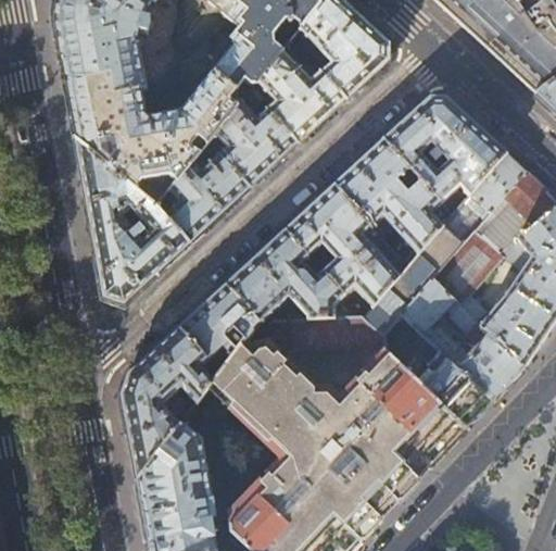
[(55,0),(55,4),(54,11),(55,22),(57,28),(65,77),(111,70),(115,91),(142,86),(148,85),(138,32),(139,26),(147,28),(150,13),(142,12),(143,8),(149,0),(55,0)]
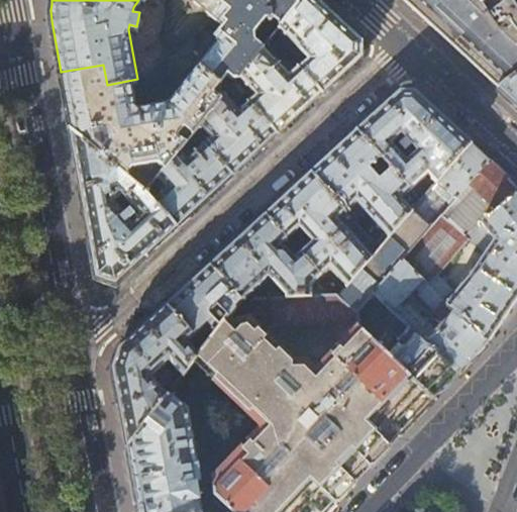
[(196,0),(211,12),(220,0),(196,0)]
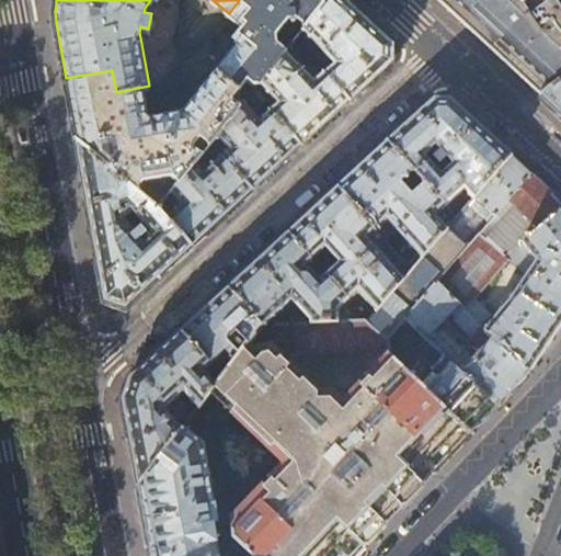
[(239,0),(229,13),(243,25),(236,35),(240,40),(217,68),(240,87),(249,77),(258,83),(261,79),(287,47),(287,46),(278,38),(277,32),(285,22),(293,27),(301,16),(307,22),(324,0),(239,0)]
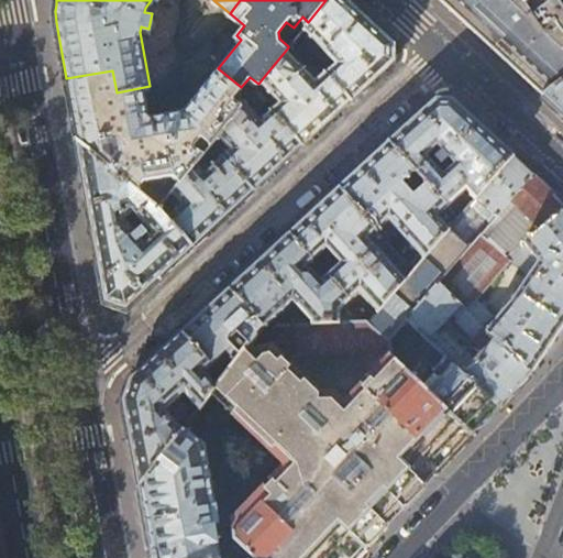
[(366,15),(350,0),(326,0),(308,22),(305,26),(334,59),(324,68),(352,98),(373,78),(385,66),(395,58),(395,41),(366,15)]
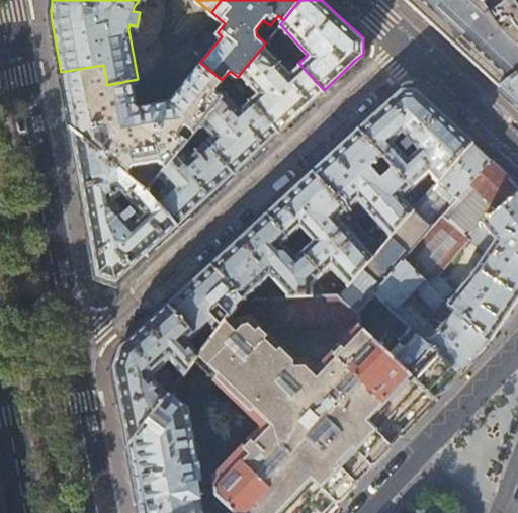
[(409,0),(418,8),(452,40),(499,84),(517,69),(517,0),(409,0)]
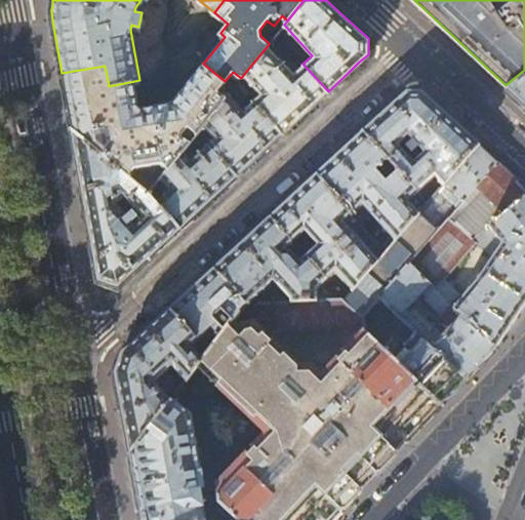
[(251,101),(282,133),(303,114),(328,91),(303,64),(293,72),(269,44),(244,74),(253,84),(244,92),(245,92),(251,101)]
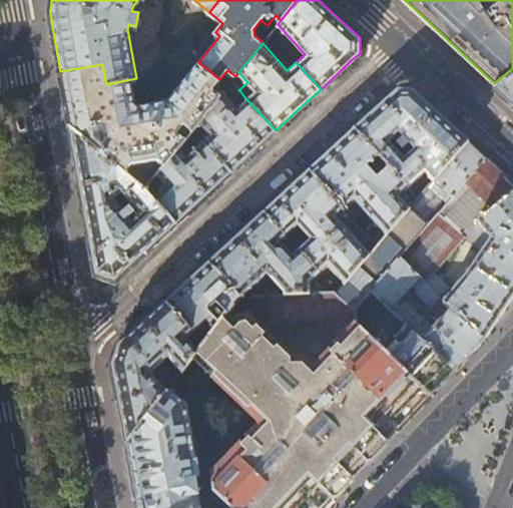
[(213,87),(219,79),(198,62),(169,98),(136,103),(131,79),(106,84),(102,64),(60,71),(65,97),(69,124),(126,171),(133,161),(145,159),(145,164),(152,164),(151,159),(158,157),(164,162),(178,145),(185,138),(177,131),(183,122),(192,129),(198,121),(220,94),(213,87)]
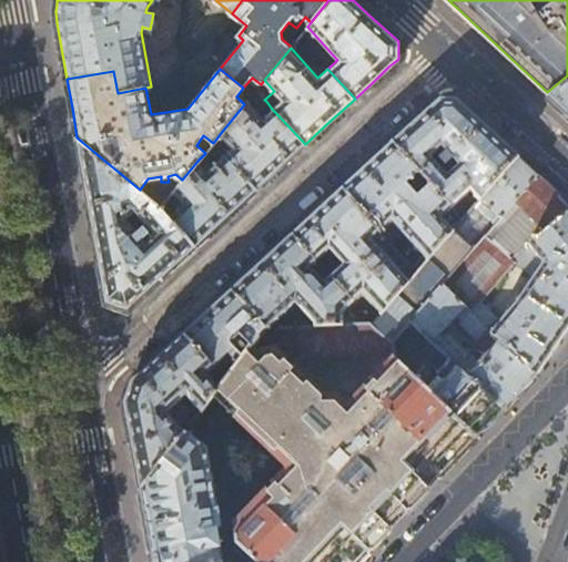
[(567,75),(547,92),(567,111),(567,75)]
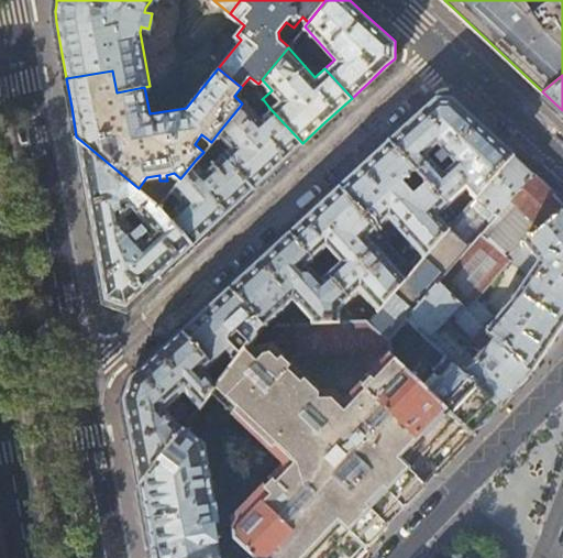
[(254,89),(242,104),(218,133),(230,145),(222,153),(254,187),(278,165),(302,143),(269,108),(262,116),(254,107),(263,99),(262,99),(254,89)]
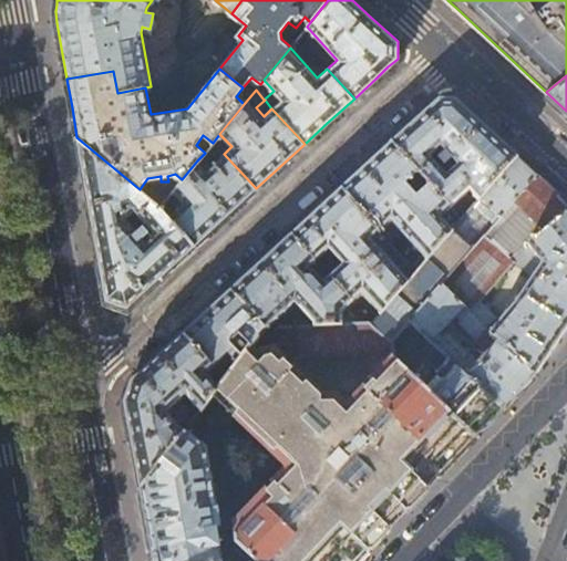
[(439,95),(421,112),(391,138),(420,169),(430,180),(452,204),(470,186),(478,196),(516,152),(481,118),(468,107),(455,95),(439,95)]
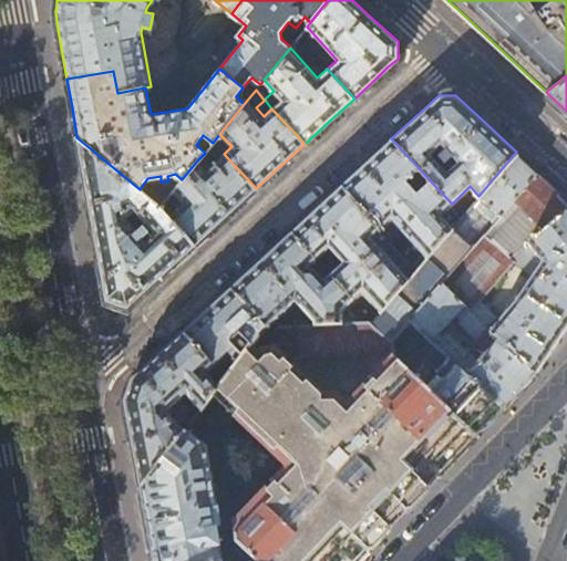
[(76,137),(83,169),(94,230),(105,297),(106,299),(127,307),(158,278),(195,245),(168,216),(161,207),(140,189),(76,137)]
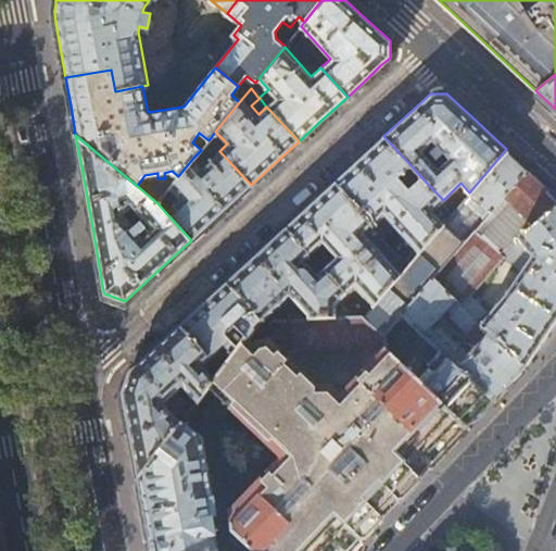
[(400,177),(412,166),(383,136),(359,159),(335,182),(374,224),(386,213),(419,251),(444,222),(432,210),(443,200),(421,177),(409,188),(400,177)]
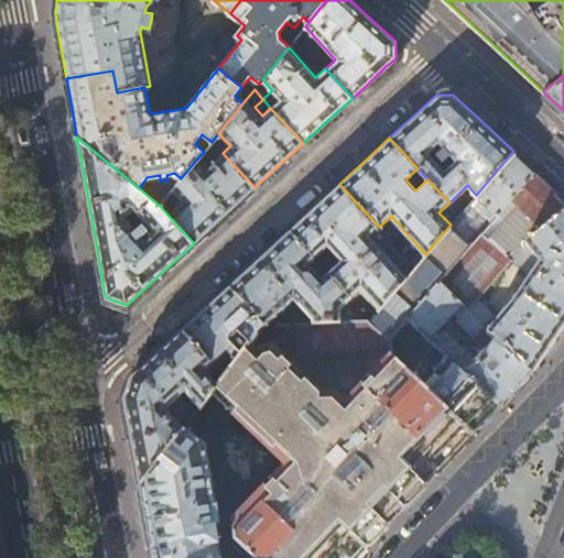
[(523,160),(513,151),(476,195),(451,225),(425,254),(407,275),(379,308),(371,317),(369,317),(391,335),(409,315),(441,279),(534,170),(523,160)]
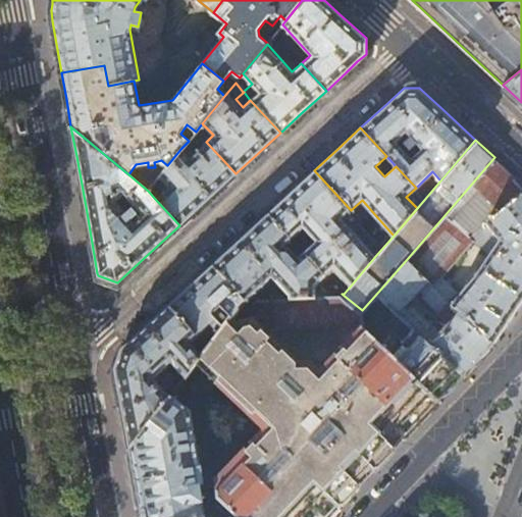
[(190,157),(181,148),(167,165),(159,175),(168,187),(155,199),(179,225),(208,199),(236,173),(206,142),(190,157)]
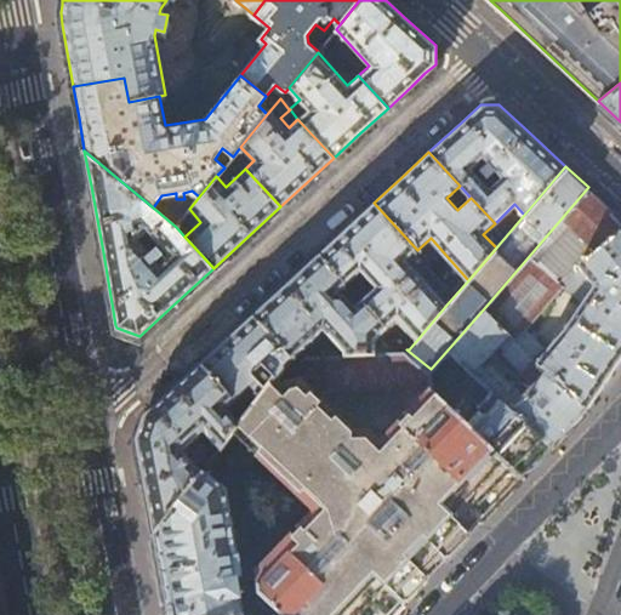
[(620,220),(611,208),(588,187),(485,307),(585,406),(620,352),(620,220)]
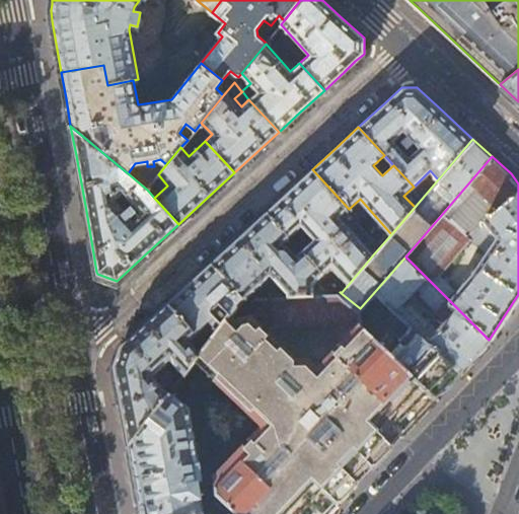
[(341,217),(349,209),(312,169),(300,180),(291,190),(267,211),(290,236),(302,225),(314,237),(302,248),(323,272),(332,265),(349,284),(374,253),(341,217)]
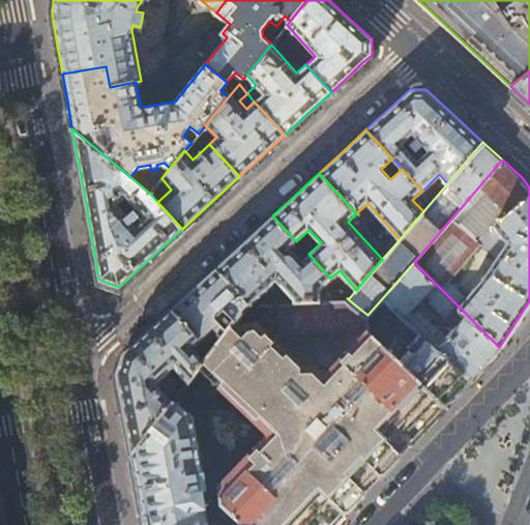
[(288,249),(296,241),(272,215),(244,241),(215,268),(247,302),(251,302),(276,279),(296,300),(321,299),(320,288),(330,278),(308,254),(302,260),(294,251),(292,251),(289,251),(288,249)]
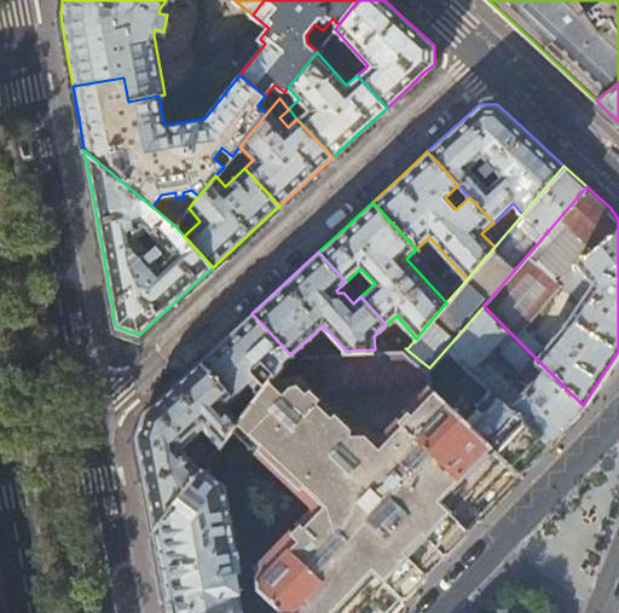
[(583,405),(484,306),(449,346),(482,377),(548,441),(567,422),(583,405)]
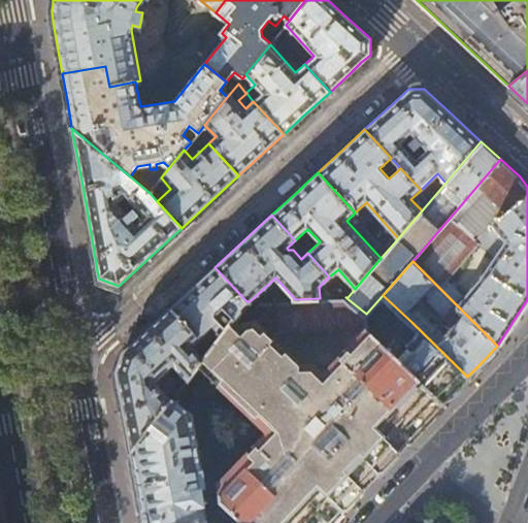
[(234,319),(246,301),(215,267),(192,288),(170,307),(209,350),(234,319)]
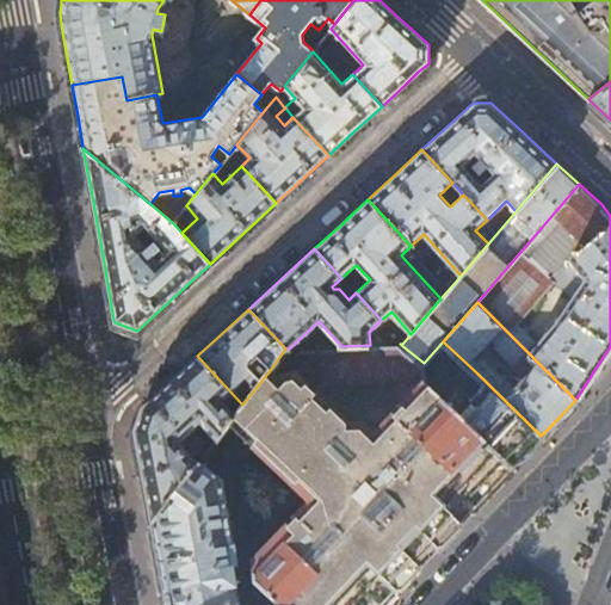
[(400,344),(370,345),(341,346),(321,347),(323,380),(389,377),(425,366),(424,363),(400,344)]
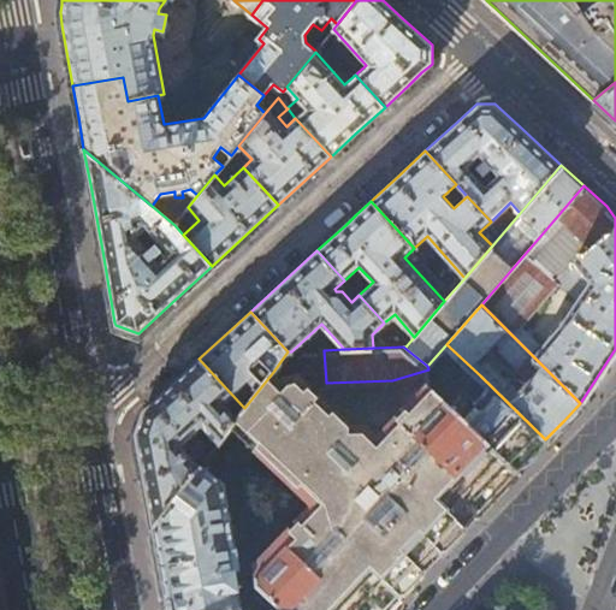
[(232,424),(244,408),(199,359),(161,394),(154,400),(142,410),(135,433),(140,456),(142,474),(153,528),(200,467),(181,444),(201,425),(218,443),(232,424)]
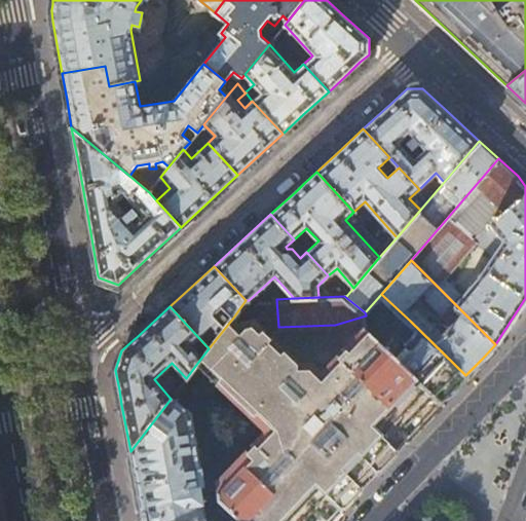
[(233,318),(209,348),(198,362),(268,430),(217,484),(218,498),(226,506),(233,512),(240,519),(238,520),(326,520),(405,439),(441,402),(381,343),(366,329),(322,374),(311,364),(300,365),(254,321),(245,322),(240,326),(233,318)]
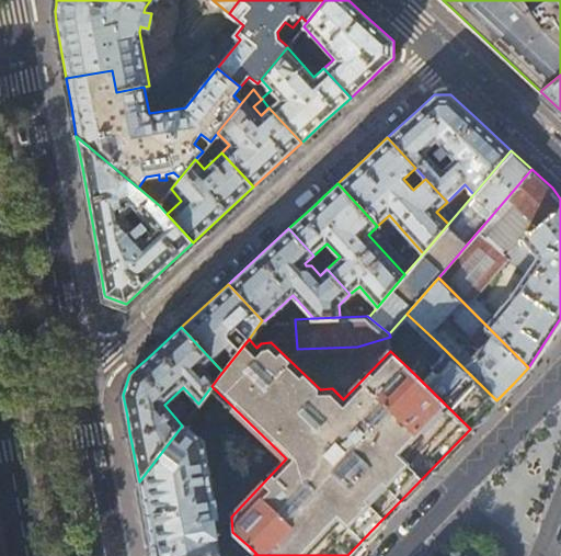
[(422,352),(407,366),(470,429),(482,416),(496,400),(437,342),(425,354),(422,352)]
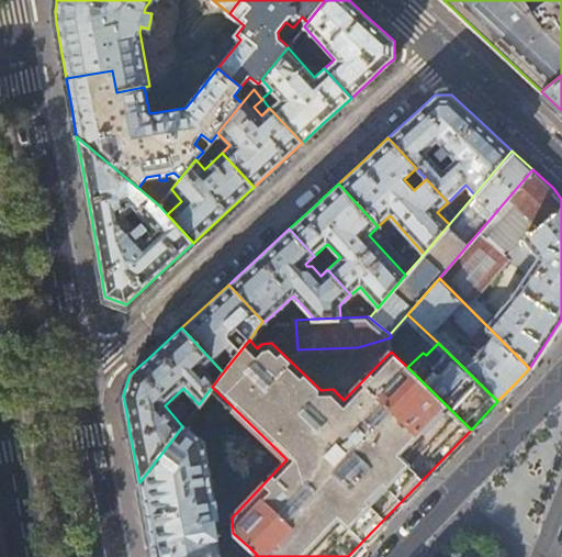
[(183,424),(182,426),(139,482),(147,525),(153,556),(212,556),(221,555),(214,520),(215,520),(216,519),(217,517),(217,515),(203,439),(183,424)]
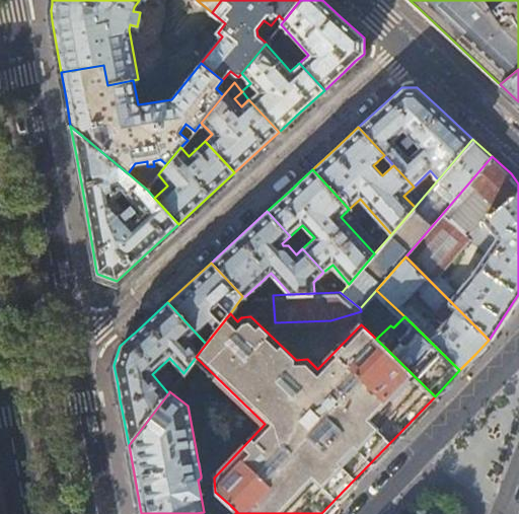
[(225,511),(230,505),(223,499),(218,505),(225,511)]
